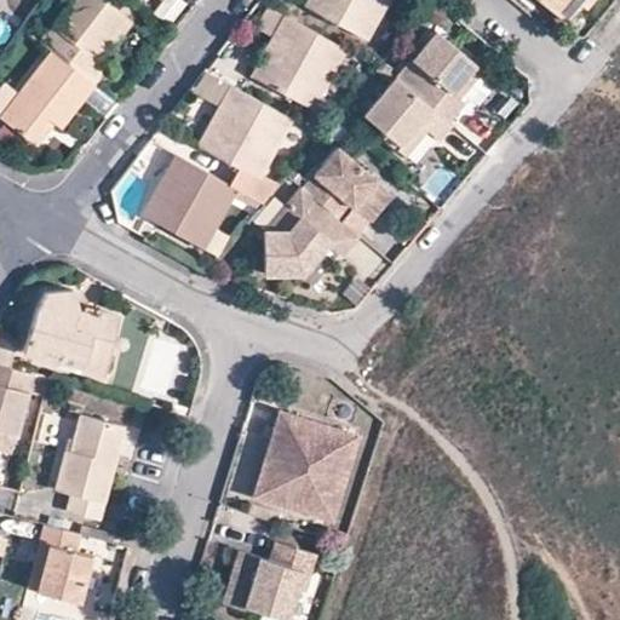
[(80,0),(46,45),(57,53),(98,84),(109,69),(101,63),(132,18),(107,0),(80,0)]
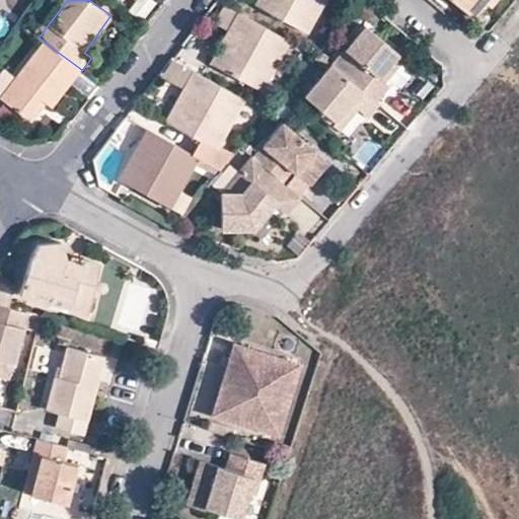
[(264,0),(261,6),(309,32),(326,0),(264,0)]
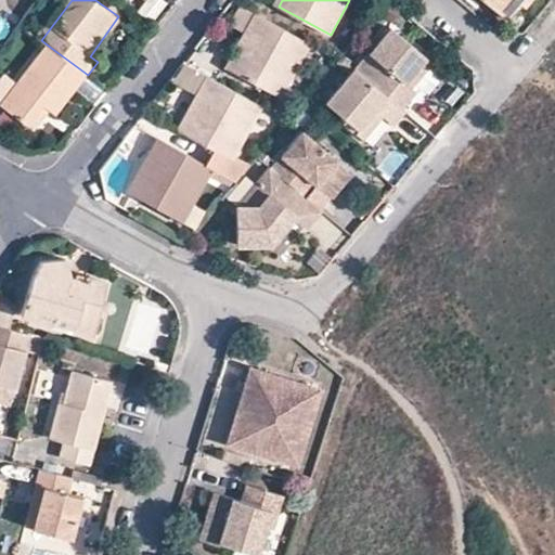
[(487,0),(504,14),(516,0),(521,0),(526,3),(529,0),(487,0)]
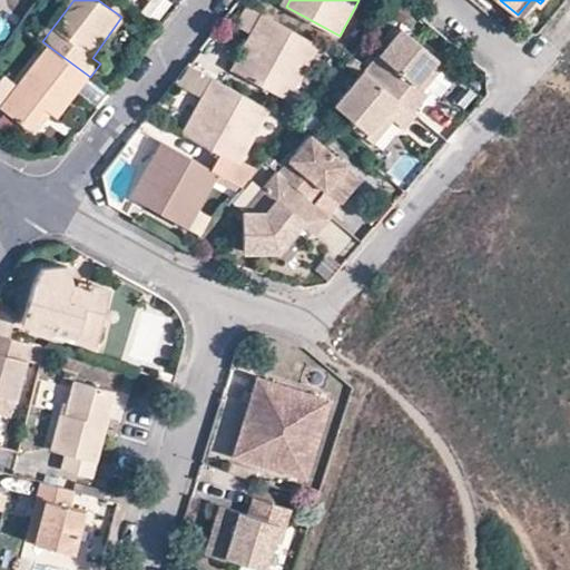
[(238,72),(290,100),(320,45),(265,13),(255,31),(259,33),(238,72)]
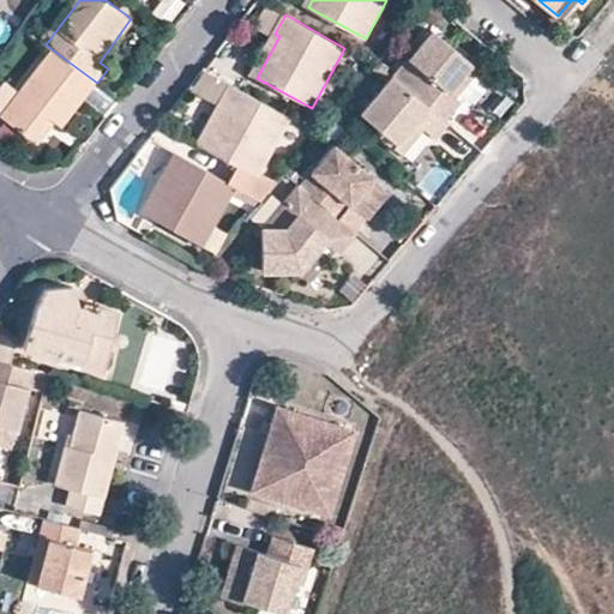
[(391,73),(419,96),(443,116),(458,97),(452,91),(474,65),(429,28),(391,73)]
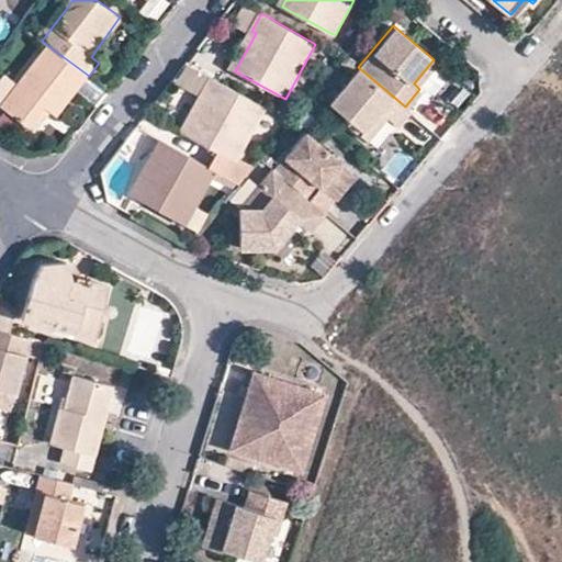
[(45,109),(51,113),(56,117),(89,76),(52,48),(2,109),(29,128),(45,109)]
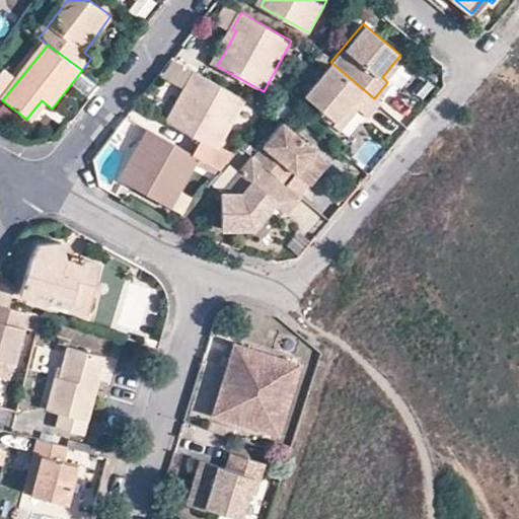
[(171,61),(162,78),(180,88),(190,71),(171,61)]
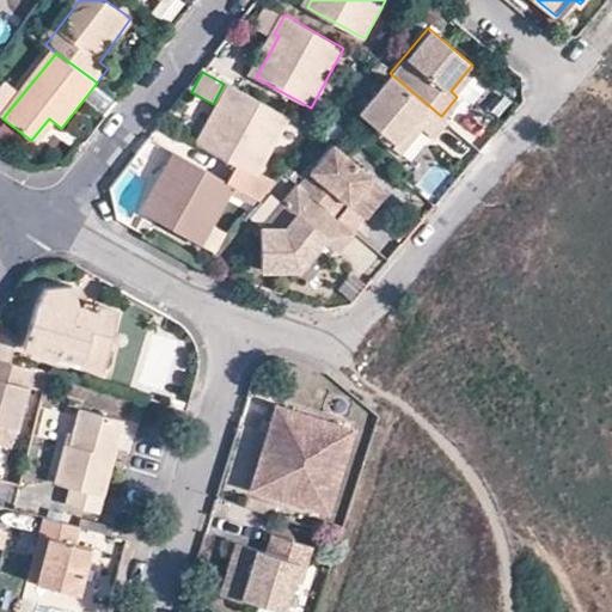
[(374,128),(372,132),(391,146),(414,120),(420,126),(432,135),(445,118),(442,116),(441,116),(417,96),(390,73),(356,114),(374,128)]
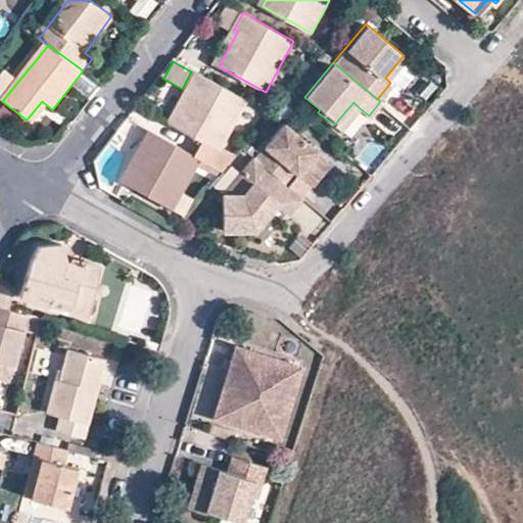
[(209,145),(220,151),(248,101),(197,74),(189,87),(192,90),(172,125),(209,145)]
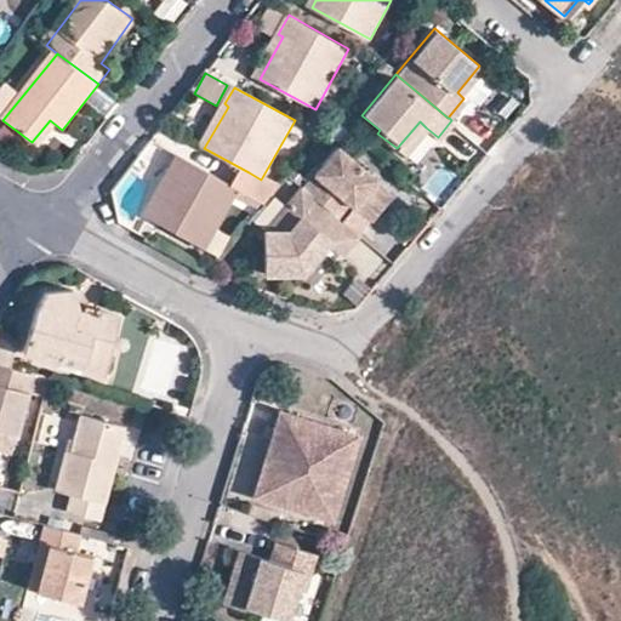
[(39,148),(56,125),(50,120),(32,142),(39,148)]
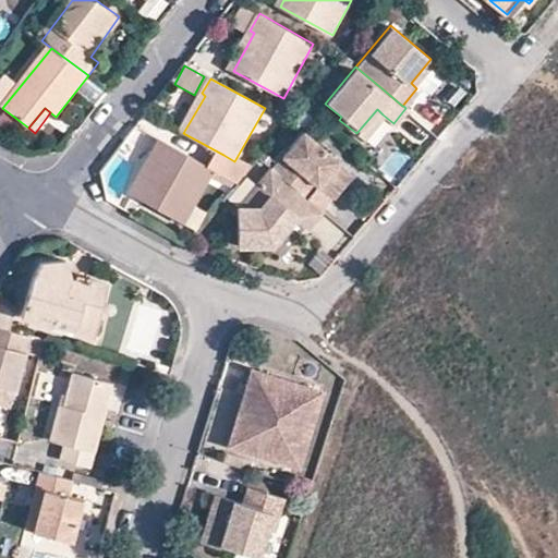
[(363,137),(383,114),(377,109),(356,133),(363,137)]
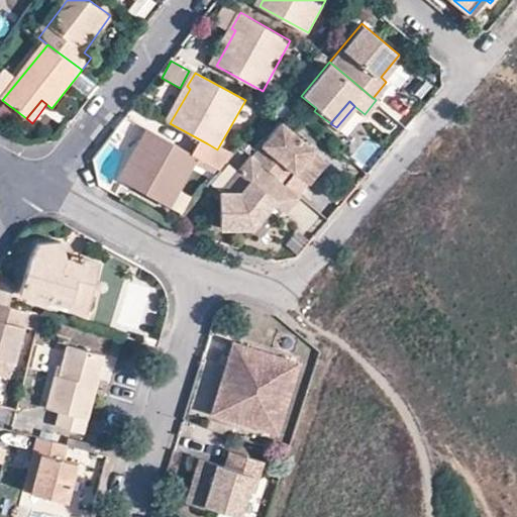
[(251,153),(283,180),(292,170),(297,173),(315,149),(280,120),(251,153)]
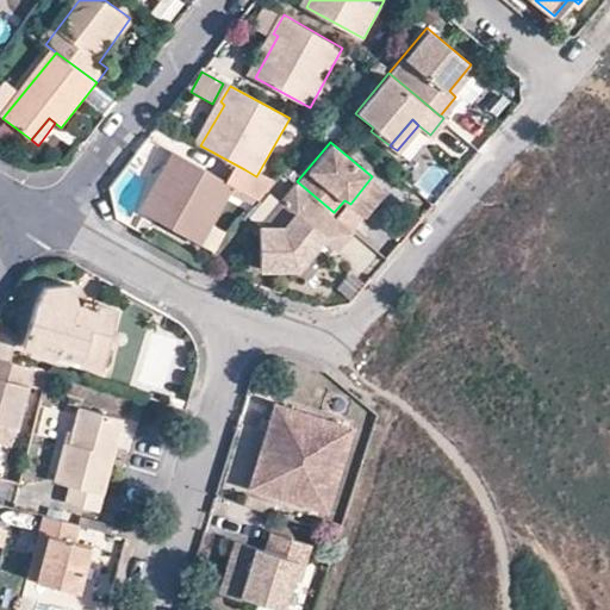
[(232,191),(236,186),(176,154),(168,169),(170,172),(148,215),(203,246),(213,225),(232,191)]
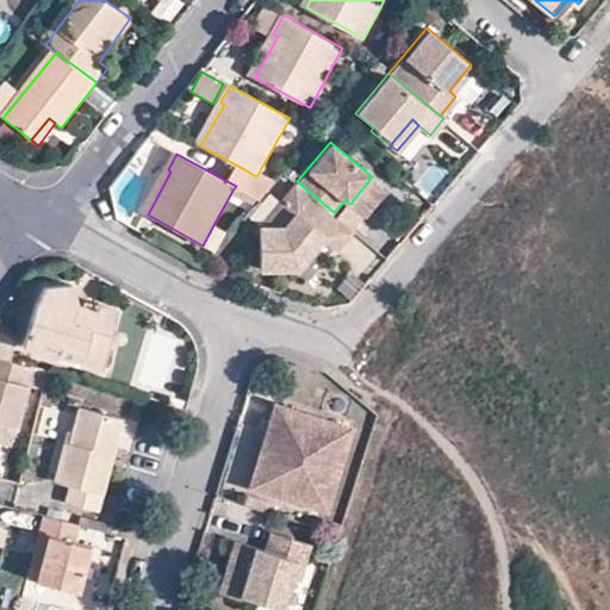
[(244,169),(236,186),(248,193),(256,176),(244,169)]
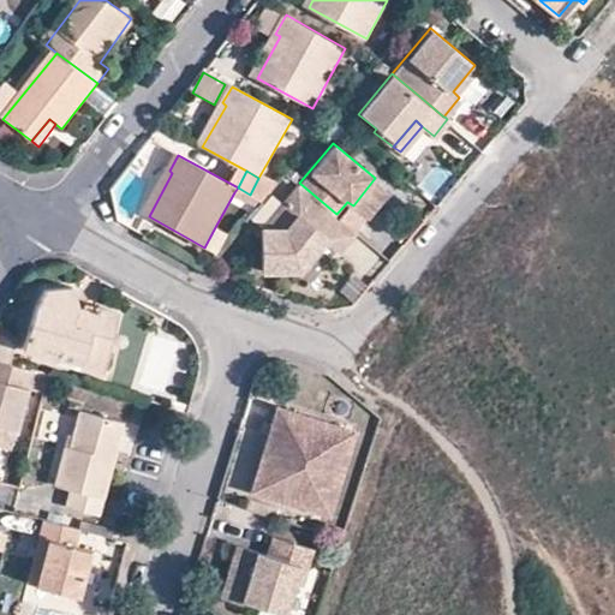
[(381,183),(375,178),(353,206),(358,210),(381,183)]
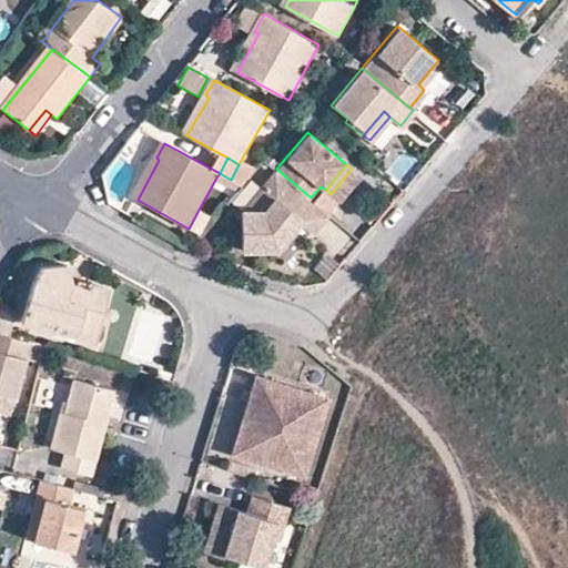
[(311,198),(276,169),(243,213),(244,249),(281,247),(303,221),(316,231),(330,214),(311,198)]
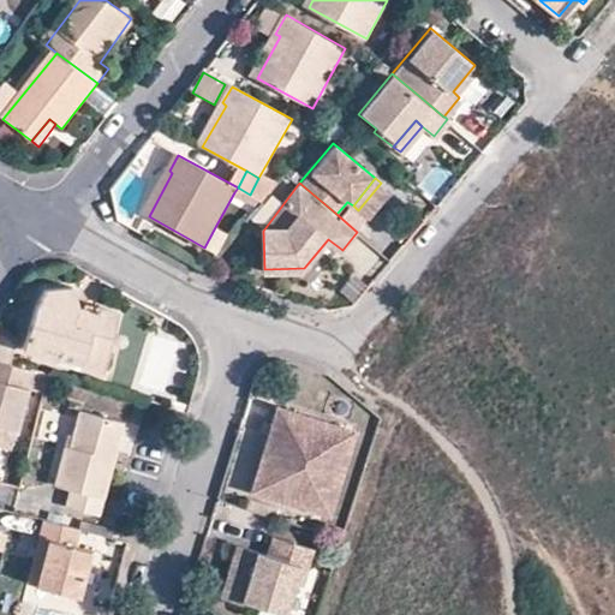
[(238,187),(234,192),(260,207),(263,202),(250,195),(238,187)]
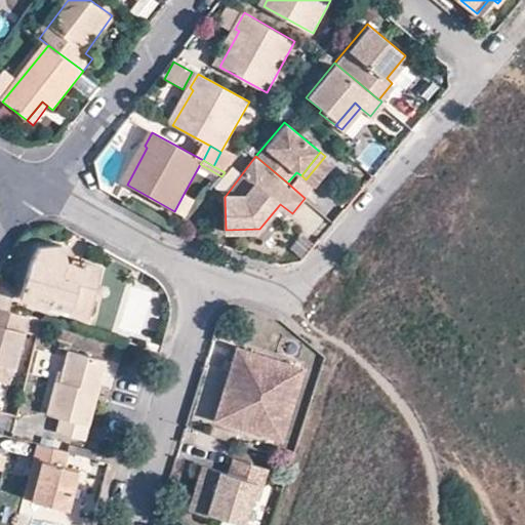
[(195,199),(184,194),(174,211),(186,216),(195,199)]
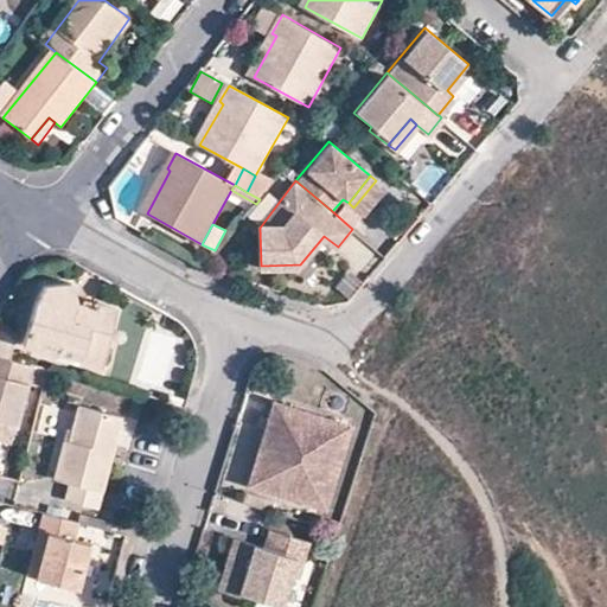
[(23,346),(55,356),(57,345),(83,352),(87,345),(87,343),(107,349),(117,312),(95,305),(94,310),(77,305),(74,285),(45,288),(34,300),(23,346)]
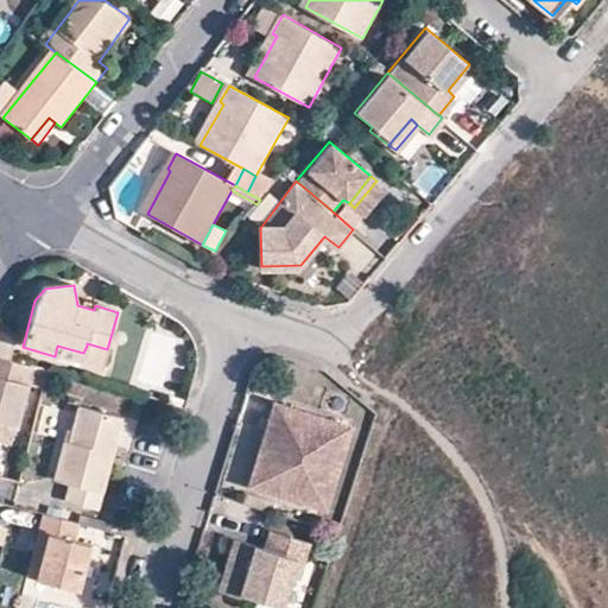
[(0,333),(0,360),(10,363),(13,343),(0,333)]
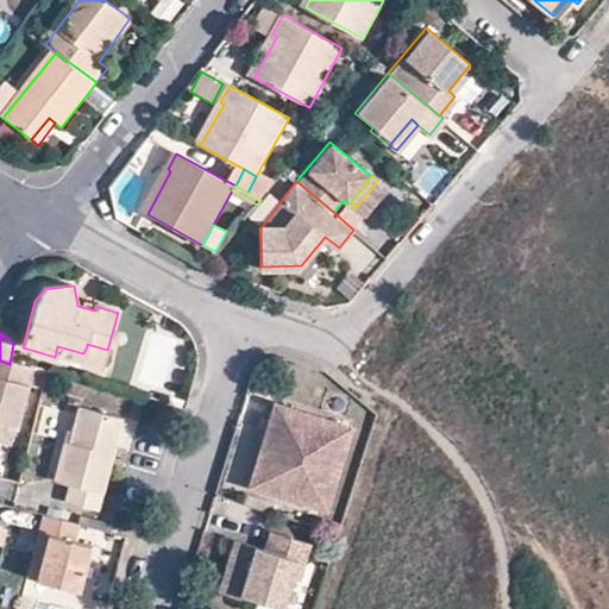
[(102,369),(107,350),(87,344),(87,346),(83,353),(57,346),(55,357),(81,363),(82,363),(102,369)]
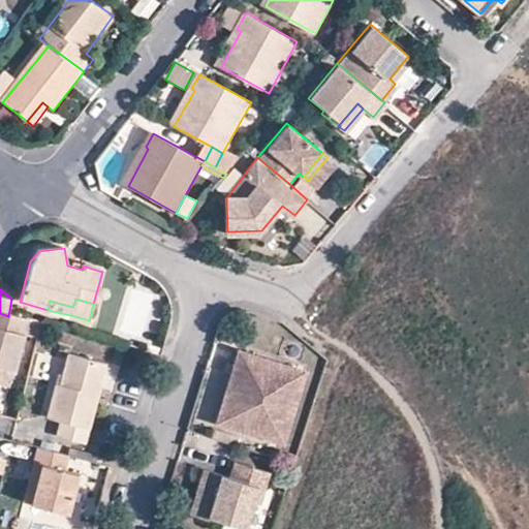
[(0,369),(13,372),(23,335),(38,339),(42,325),(8,316),(0,313),(0,369)]
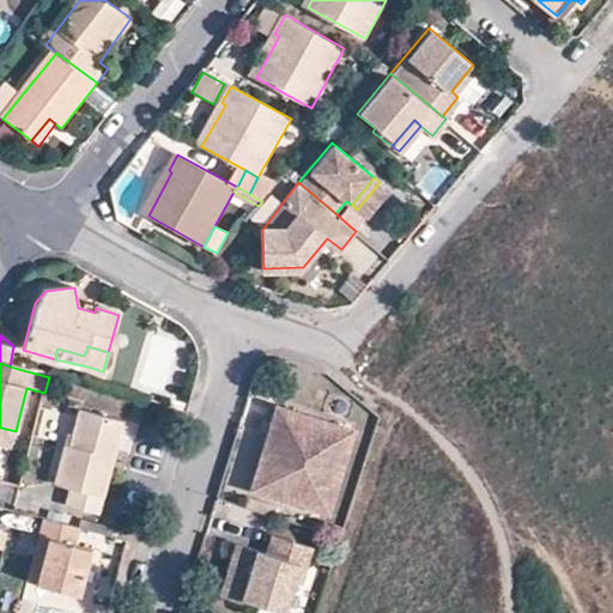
[(255,496),(311,514),(325,471),(331,473),(344,430),(274,408),(268,429),(275,431),(255,496)]
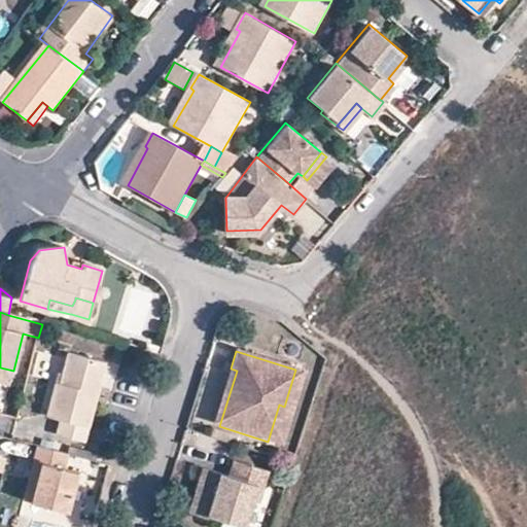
[(49,383),(55,384),(59,385),(66,354),(57,352),(49,383)]
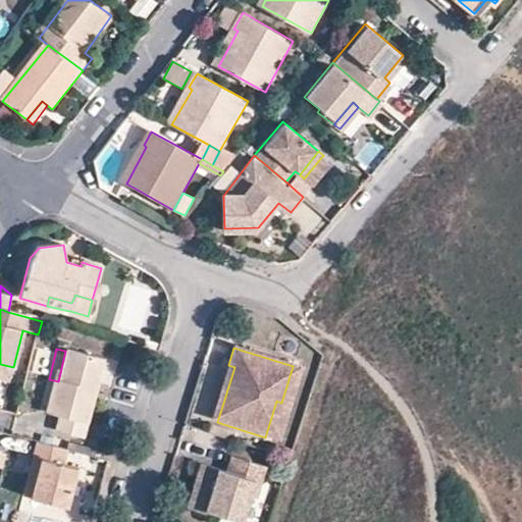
[(104,362),(65,351),(58,381),(54,380),(46,413),(58,417),(55,431),(84,439),(104,362)]
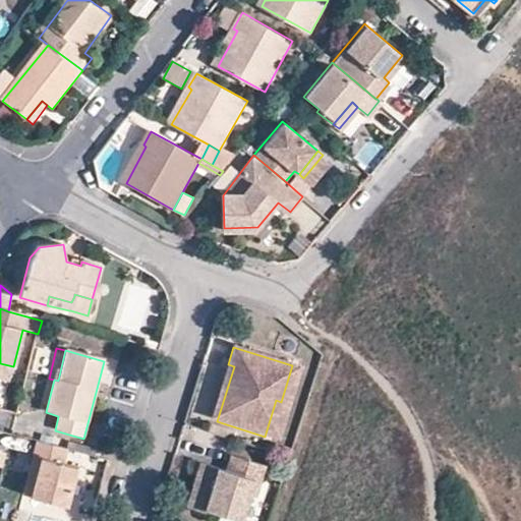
[(13,366),(0,363),(0,379),(9,382),(13,366)]
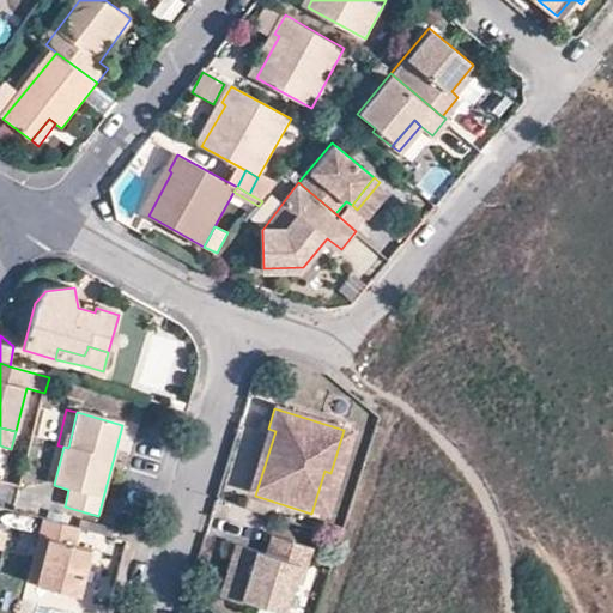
[(275,431),(268,429),(248,493),(255,496),(275,431)]
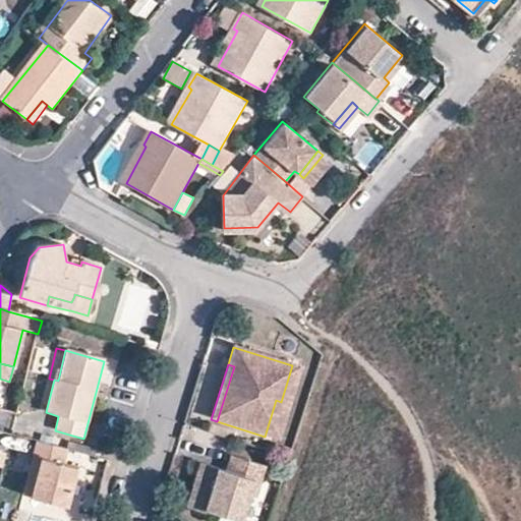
[(299,367),(292,365),(281,402),(276,400),(265,437),(277,440),(299,367)]
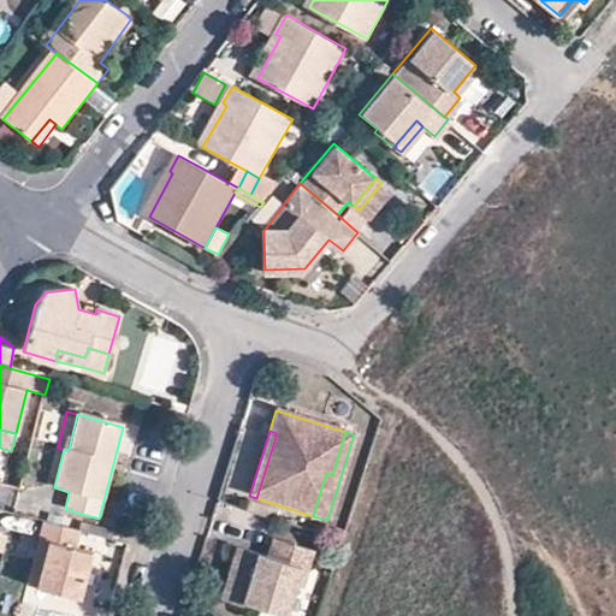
[(45,523),(40,543),(47,545),(36,588),(76,600),(89,555),(75,551),(80,533),(45,523)]
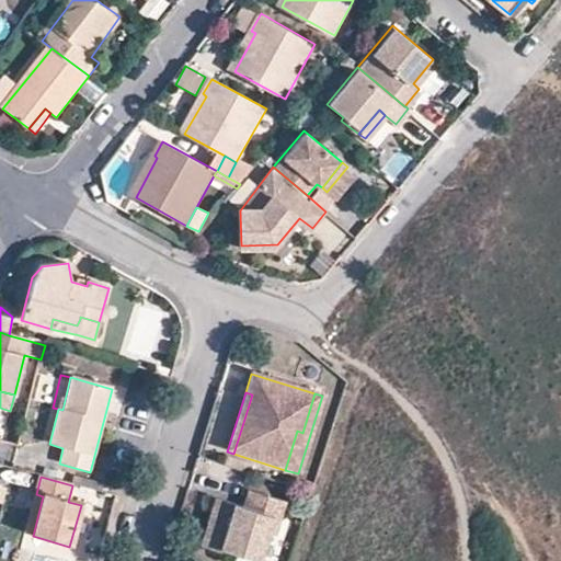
[(294,507),(247,492),(241,508),(214,500),(205,527),(224,534),(218,552),(247,560),(260,560),(268,537),(275,539),(283,515),(290,517),(294,507)]
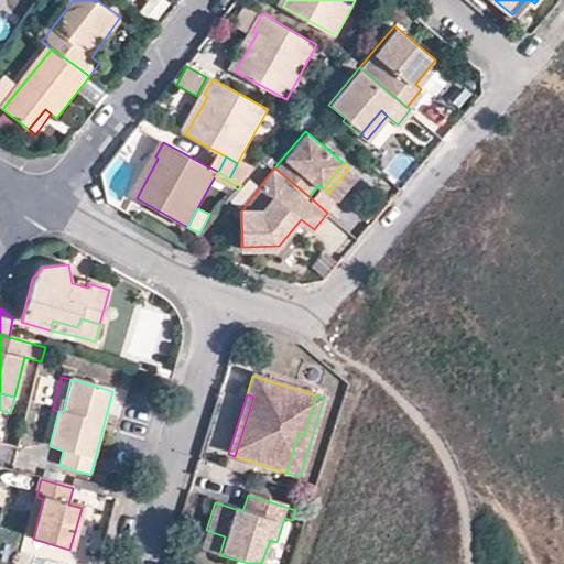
[(25,538),(33,539),(43,499),(36,497),(25,538)]
